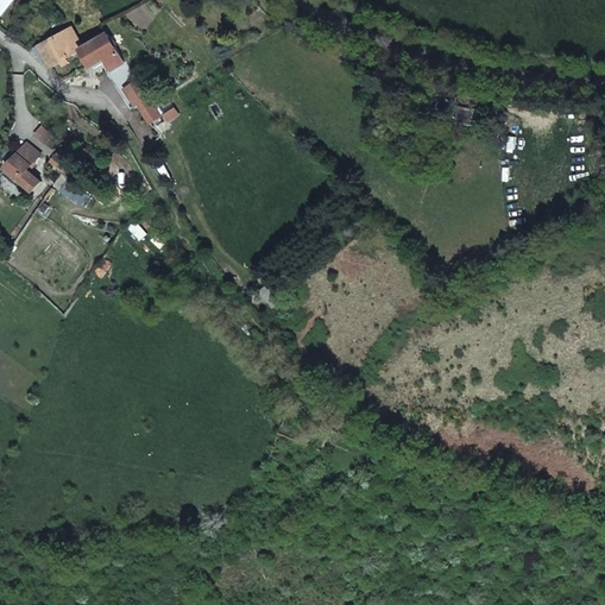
[(41,49),(50,63),(79,45),(81,44),(76,36),(70,25),(38,44),(41,49)]
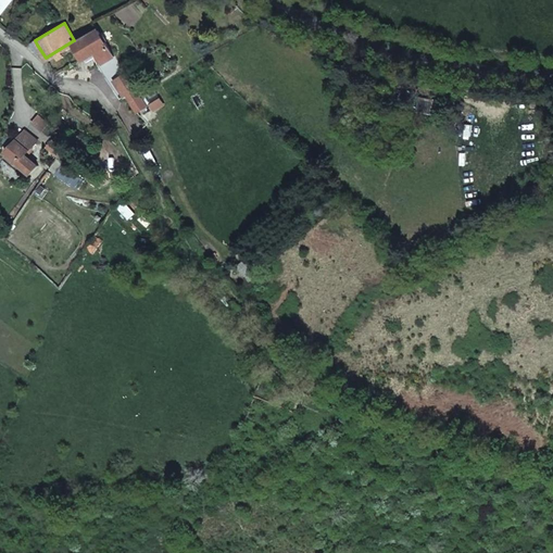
[(74,40),(72,41),(82,57),(92,50),(104,42),(95,27),(74,40)]
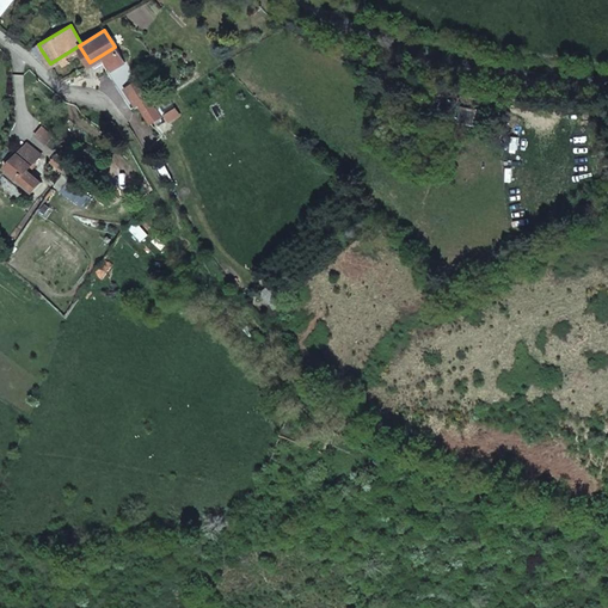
[(109,67),(122,59),(115,47),(102,55),(109,67)]
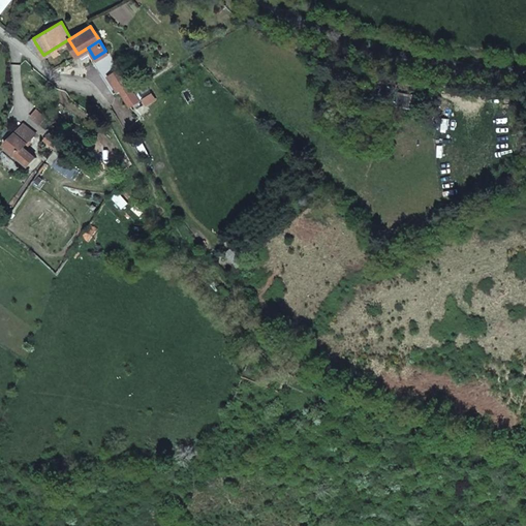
[(93,59),(115,93),(127,85),(105,51),(94,58),(93,59)]
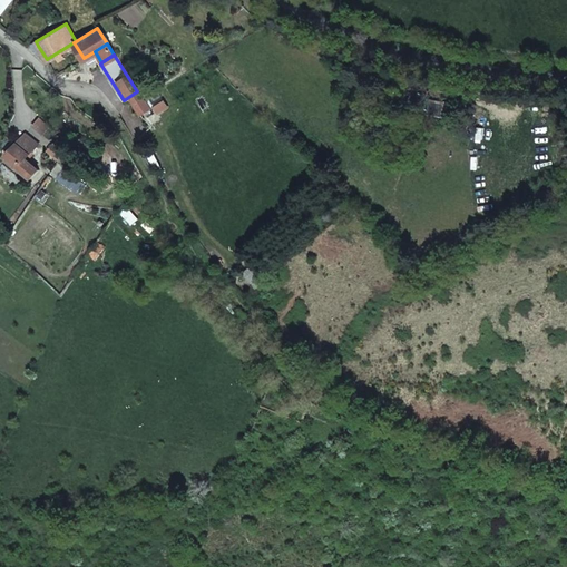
[(47,130),(38,123),(29,132),(39,139),(47,130)]
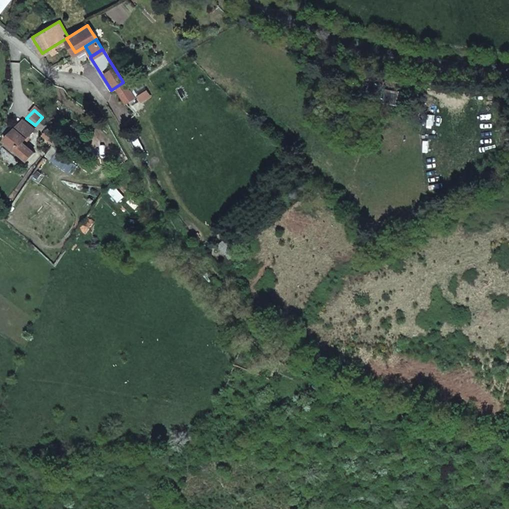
[(31,134),(21,124),(7,139),(2,144),(24,165),(32,157),(20,146),(31,134)]
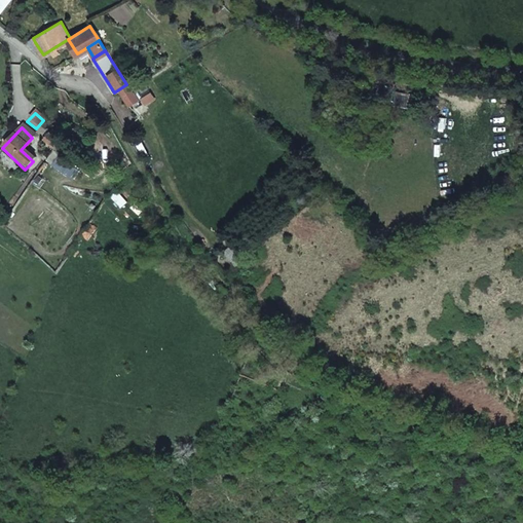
[(86,221),(78,233),(85,238),(95,226),(86,221)]
